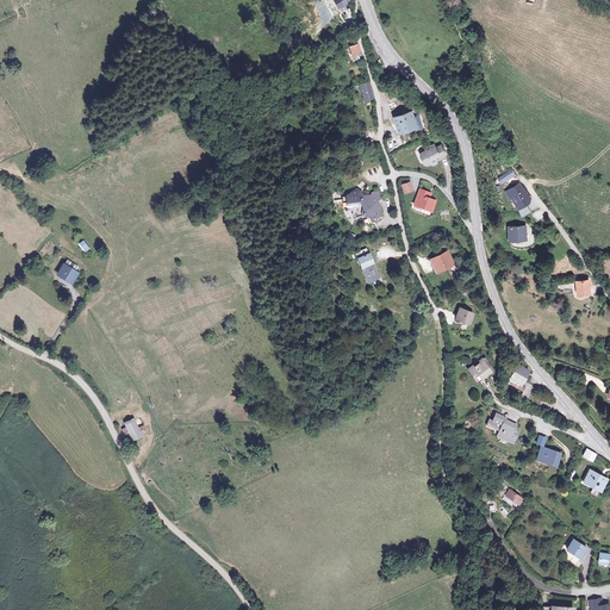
[(358,44),(350,47),(353,55),(360,53),(358,44)]
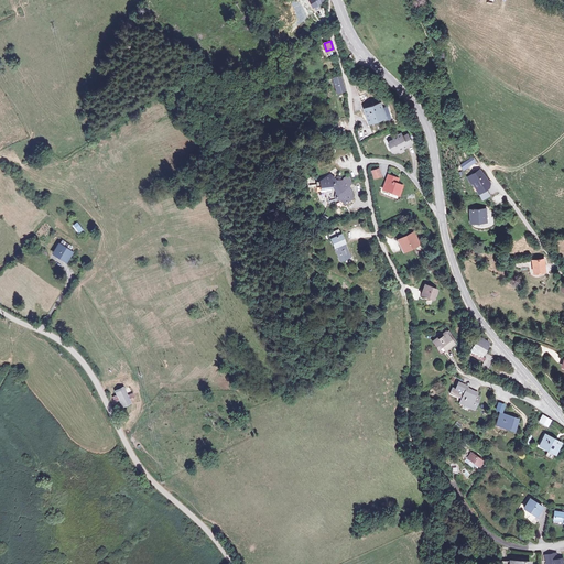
[(340,76),(334,78),(338,93),(345,90),(340,76)]
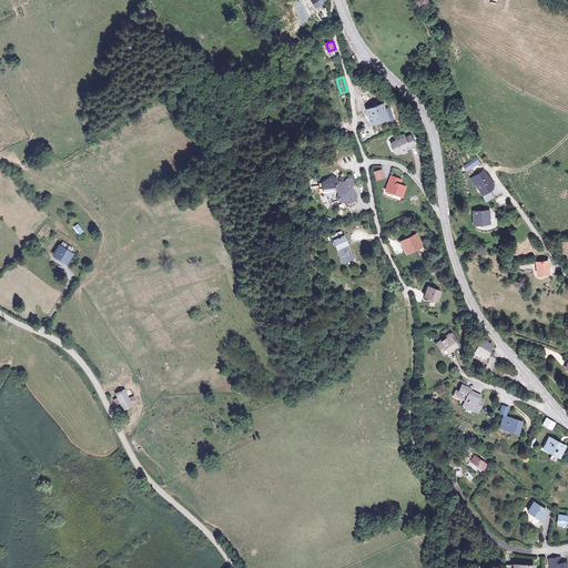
[(365,80),(356,83),(362,97),(371,92),(365,80)]
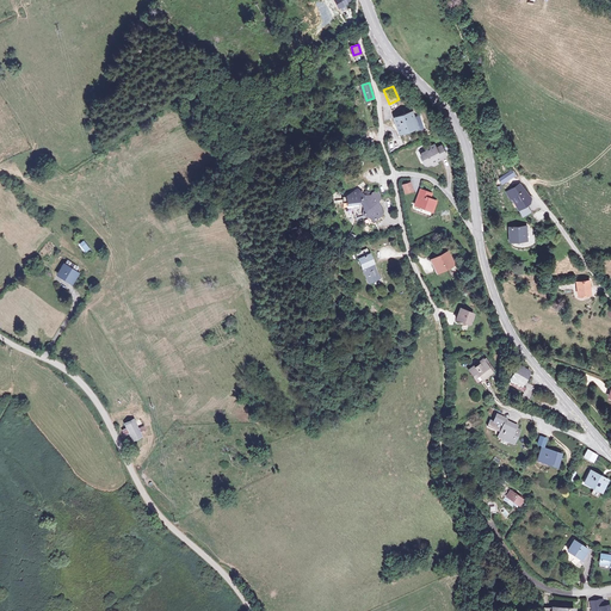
[(413,111),(396,117),(401,130),(418,125),(419,129),(424,128),(420,115),(415,117),(413,111)]
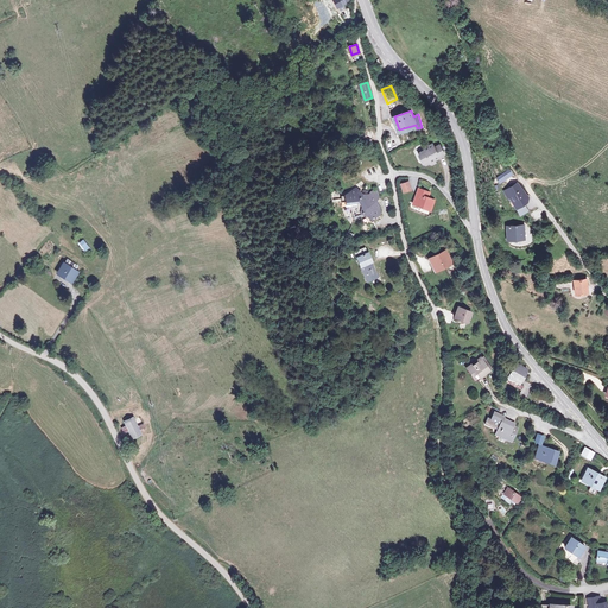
[(434,145),(425,149),(425,151),(423,152),(422,153),(422,156),(425,164),(428,164),(439,159),(439,158),(445,156),(441,146),(436,149),(434,145)]
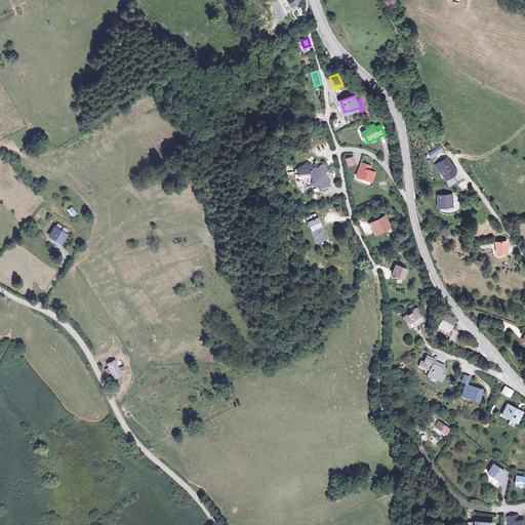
[(441,146),(431,151),(433,156),(444,150),(441,146)]
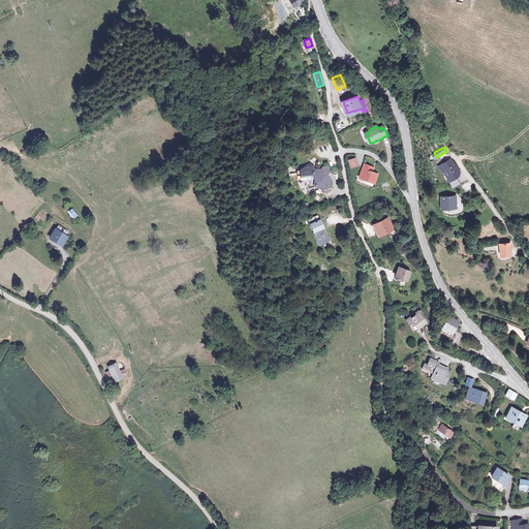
[(452,158),(443,163),(445,168),(446,170),(450,178),(459,174),(460,173),(459,172),(456,166),(452,158)]
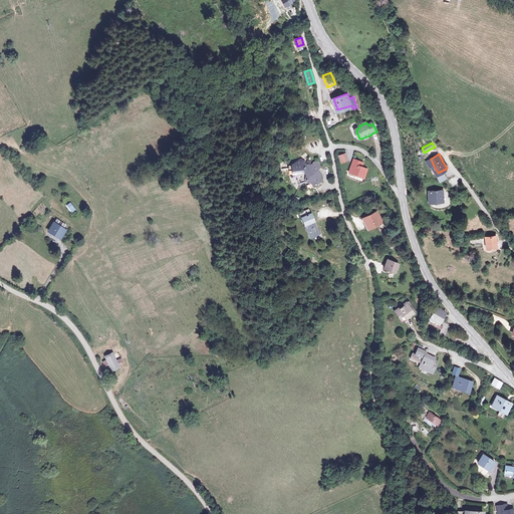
[(307,164),(303,159),(292,167),(292,168),(293,172),(294,178),(298,178),(301,184),(310,182),(316,186),(317,185),(320,182),(323,180),(321,177),(323,176),(319,171),(316,174),(314,173),(315,169),(321,166),(318,161),(315,162),(312,168),(306,165),(307,164)]
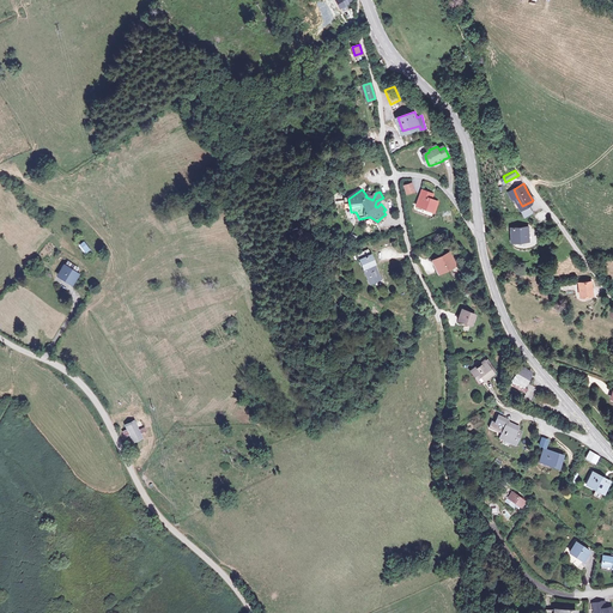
[(432,195),(423,192),(417,206),(435,213),(438,202),(432,200),(430,200),(432,195)]
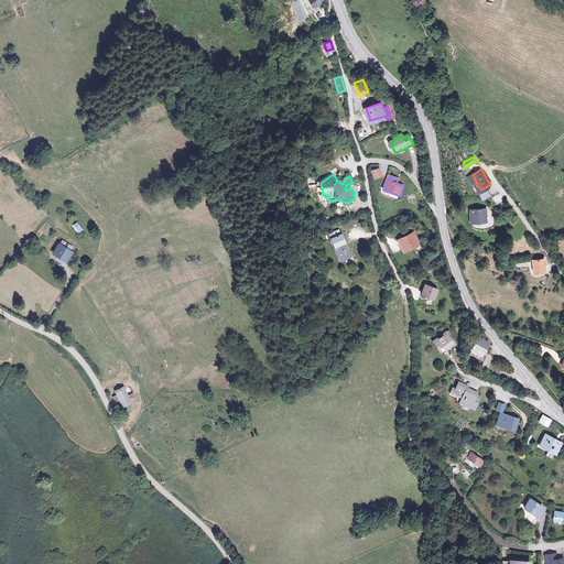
[(487,210),(472,212),(473,223),(488,221),(487,210)]
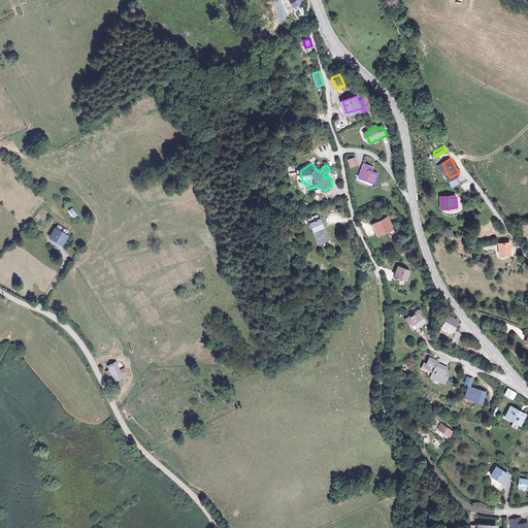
[(74,212),(69,206),(66,209),(71,216),(74,212)]
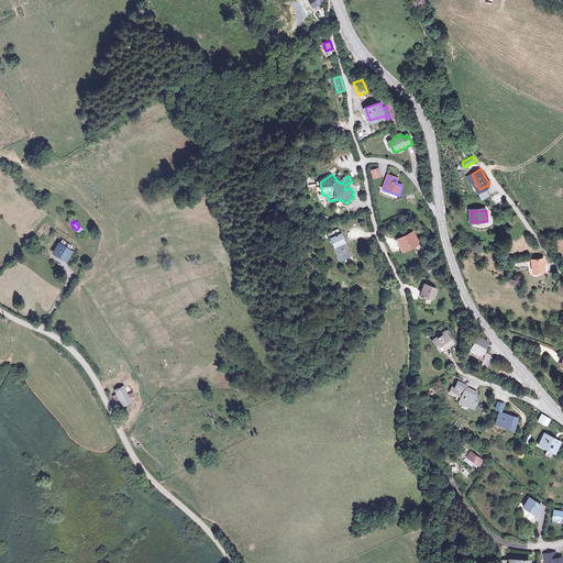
[(342,233),(331,238),(341,262),(352,257),(342,233)]
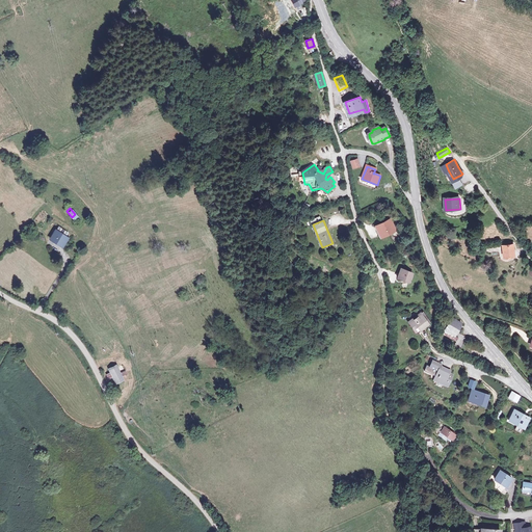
[(391,220),(376,227),(381,237),(396,230),(391,220)]
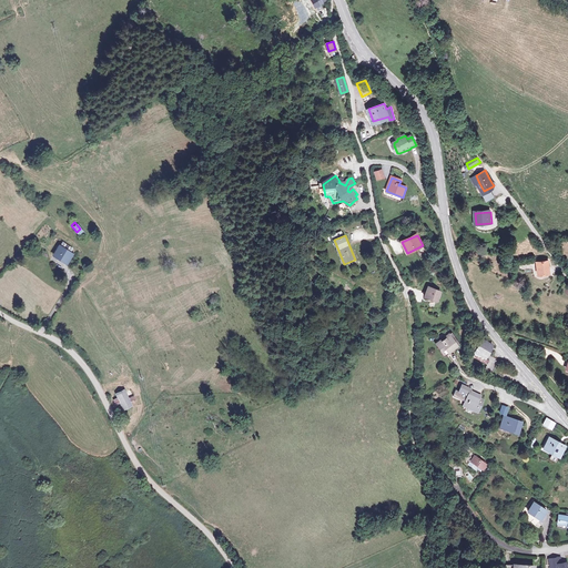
[(60,240),(58,245),(68,251),(70,246),(60,240)]
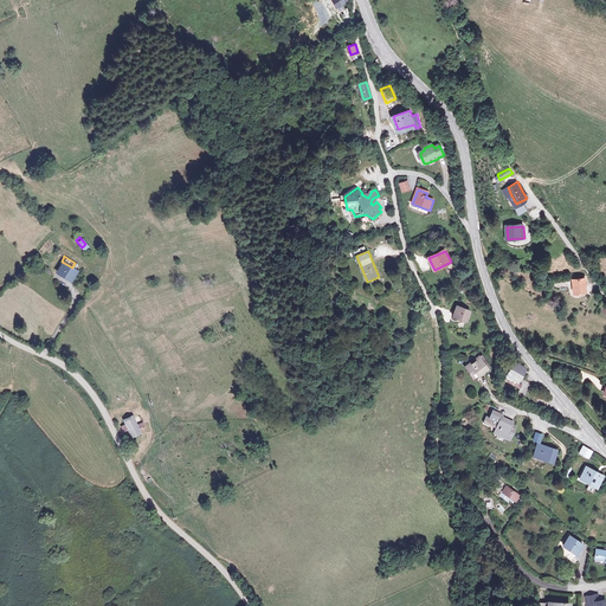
[(72,268),(62,262),(56,270),(68,277),(73,269),(72,268)]
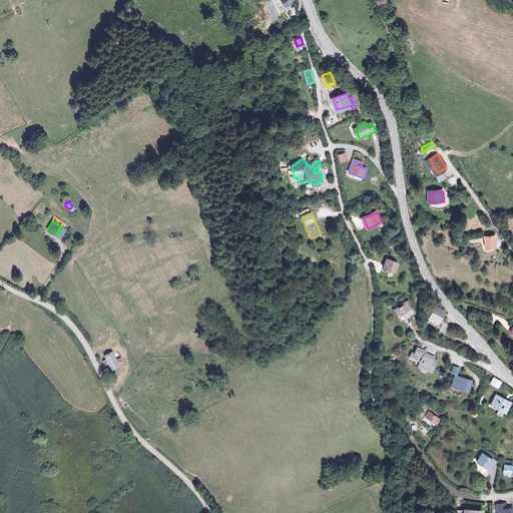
[(495,236),(485,236),(487,248),(496,247),(495,236)]
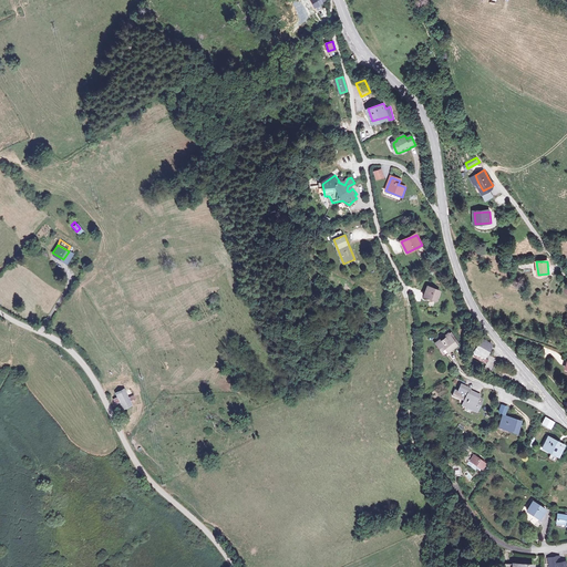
[(440,291),(428,287),(424,297),(435,301),(440,291)]
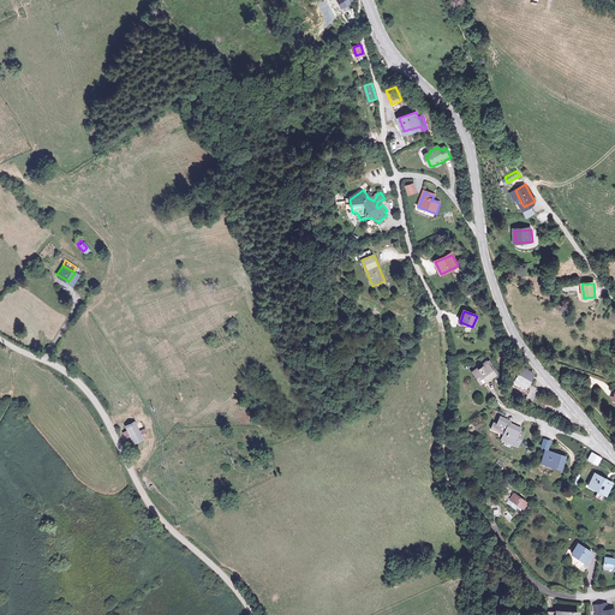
[(490,362),(472,372),(481,384),(497,372),(490,362)]
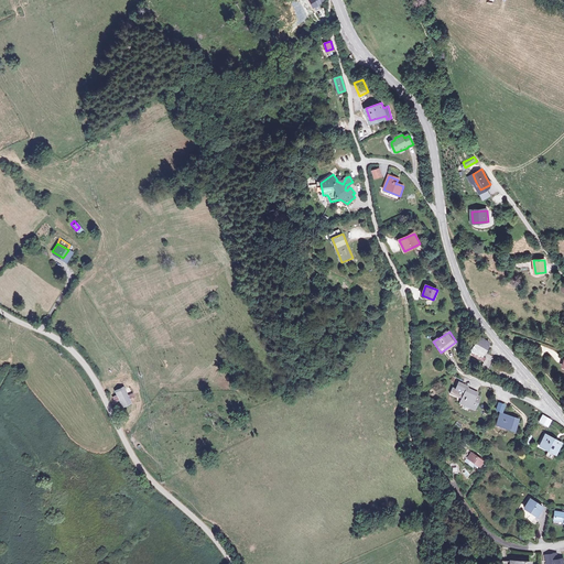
[(491,344),(480,337),(477,343),(476,345),(472,353),(486,360),(488,355),(486,355),(491,344)]
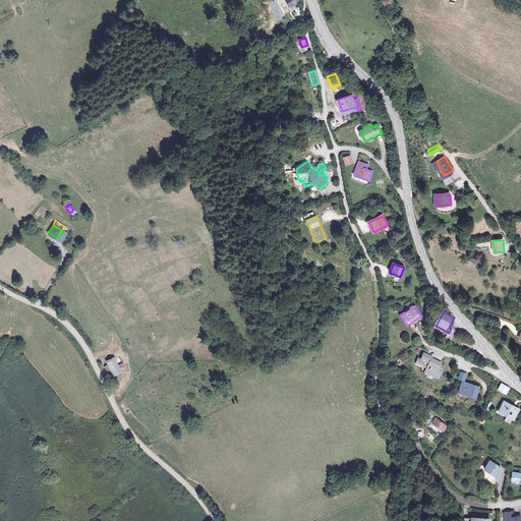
[(456,331),(451,328),(449,333),(446,339),(451,342),(456,331)]
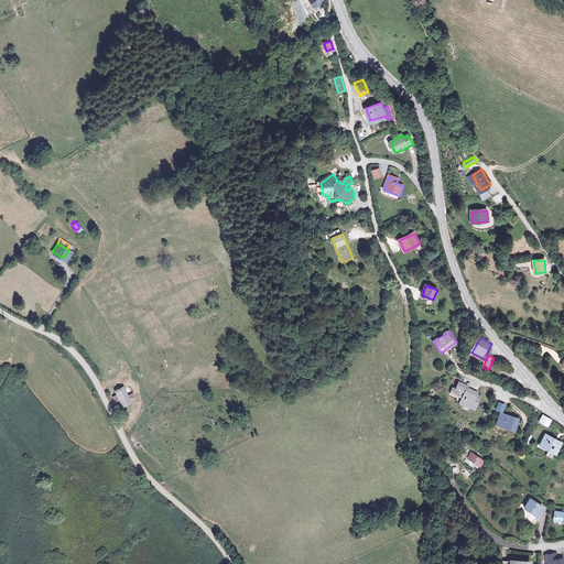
[(127,381),(122,383),(128,397),(132,394),(127,381)]
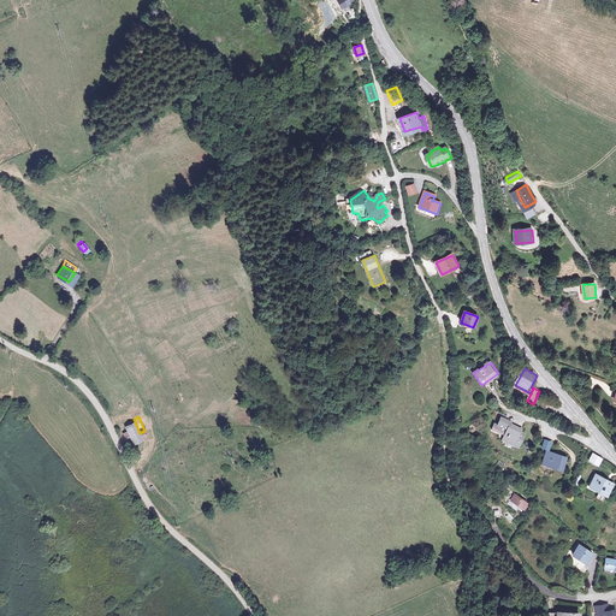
[(124,424),(128,430),(123,432),(125,436),(129,434),(132,442),(142,437),(140,433),(134,419),(124,424)]
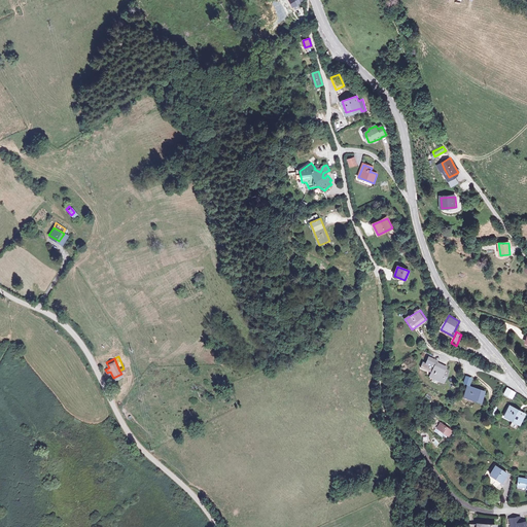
[(429,362),(426,361),(424,366),(432,371),(432,369),(434,370),(430,380),(442,385),(447,375),(443,373),(444,370),(434,365),(434,364),(429,362)]
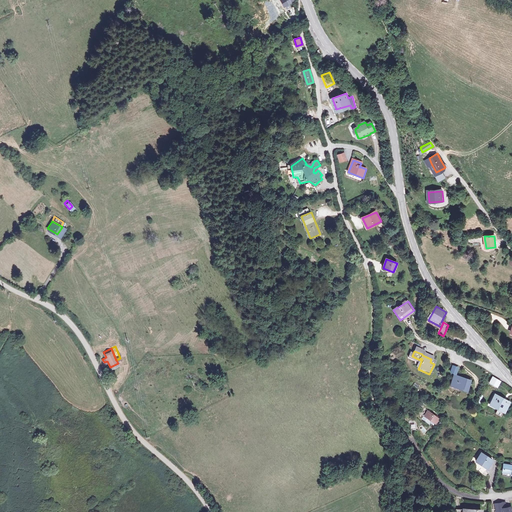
[(497,388),(501,381),(492,376),(488,383),(497,388)]
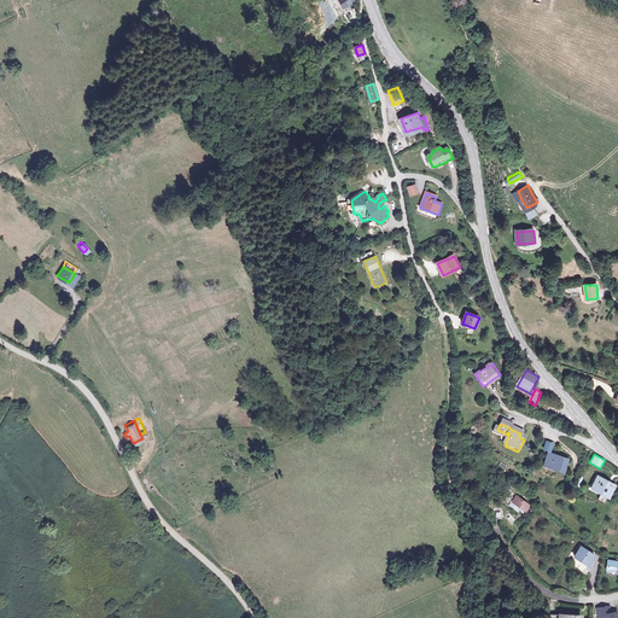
[(548,455),(544,467),(564,474),(569,460),(560,456),(559,459),(548,455)]
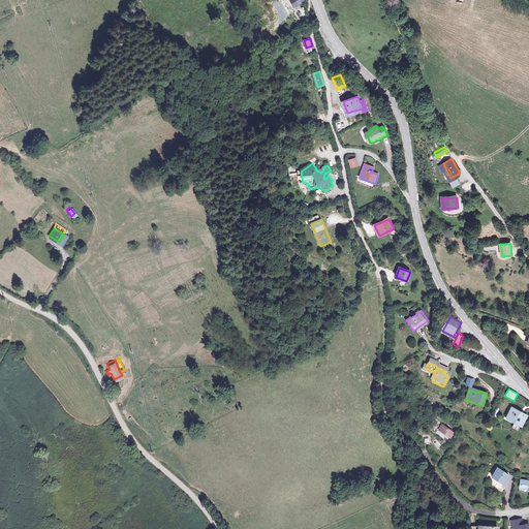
[(525,418),(511,411),(506,421),(515,424),(520,427),(525,418)]
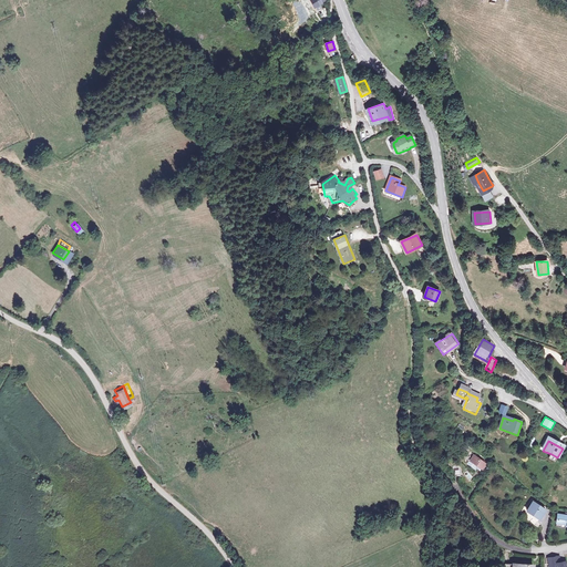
[(554,464),(557,457),(552,454),(548,461),(554,464)]
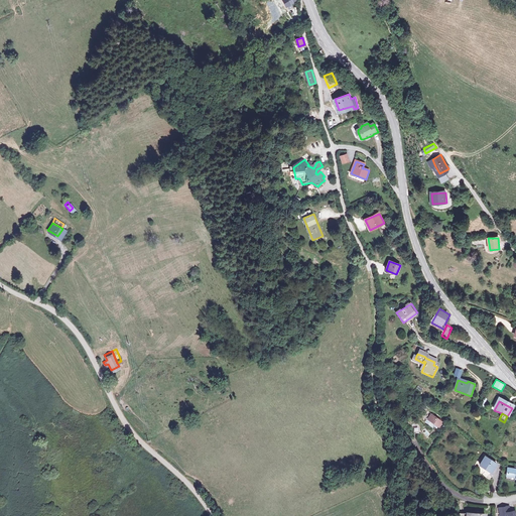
[(439,429),(442,424),(435,420),(436,419),(432,416),(431,417),(428,421),(435,426),(433,429),(435,430),(436,427),(439,429)]
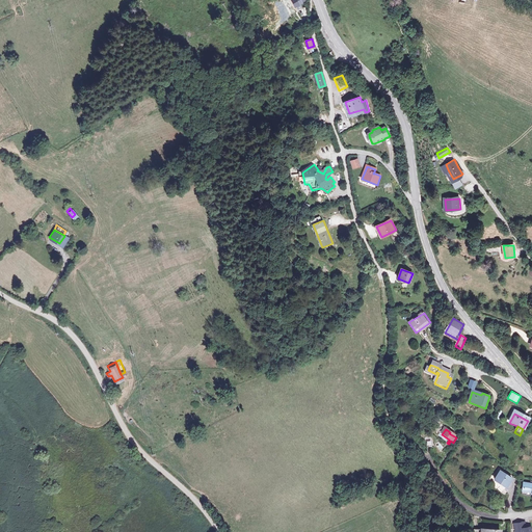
[(449,440),(442,434),(440,439),(447,444),(447,443),(449,440)]
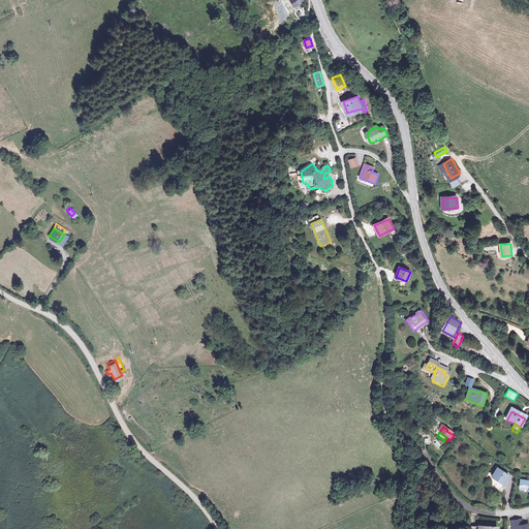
[(506,478),(497,471),(493,479),(502,487),(506,478)]
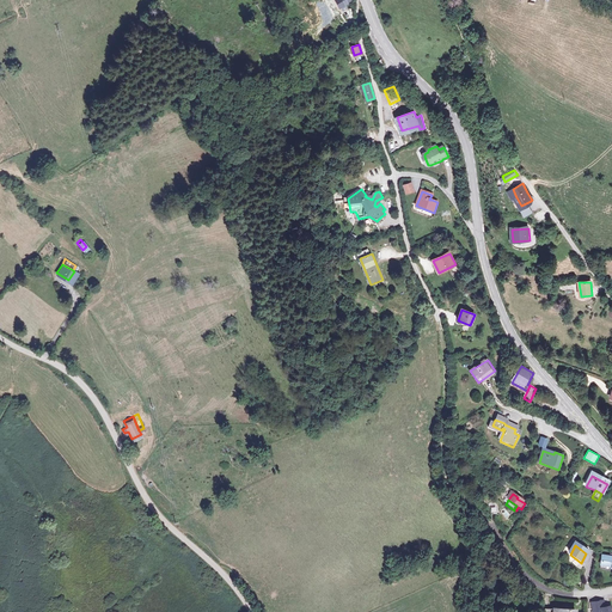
[(611,560),(604,558),(601,568),(610,569),(610,570),(611,570),(611,560)]
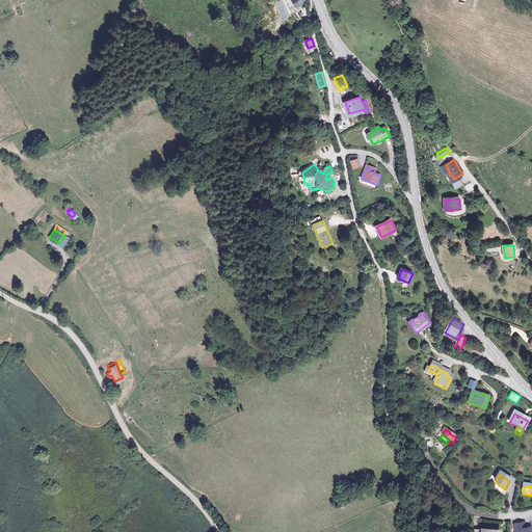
[(496,509),(487,503),(483,508),(491,514),(496,509)]
